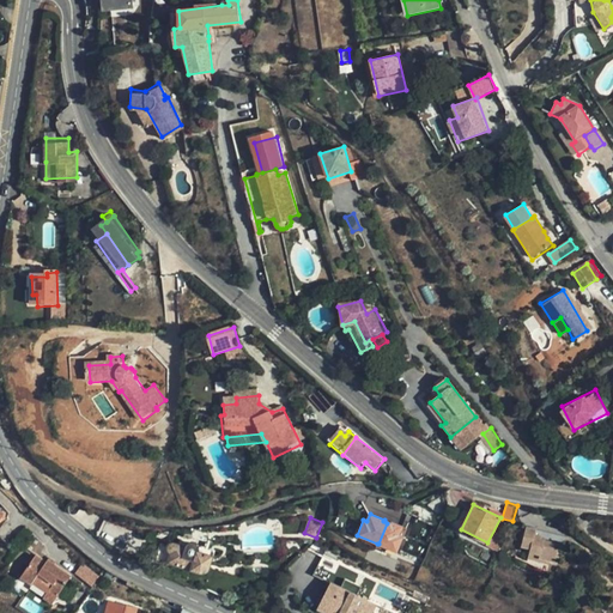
[(390,525),(387,523),(378,544),(396,552),(404,538),(400,536),(404,527),(392,522),(390,525)]
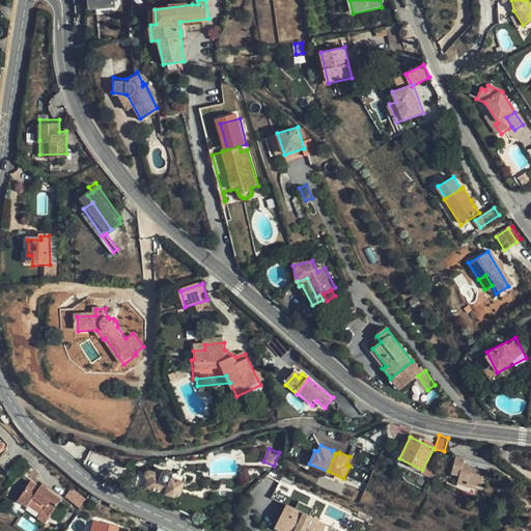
[(463,473),(462,476),(470,478),(469,481),(480,485),(484,486),(488,473),(471,467),(471,465),(466,463),(468,458),(458,455),(453,471),(463,473)]
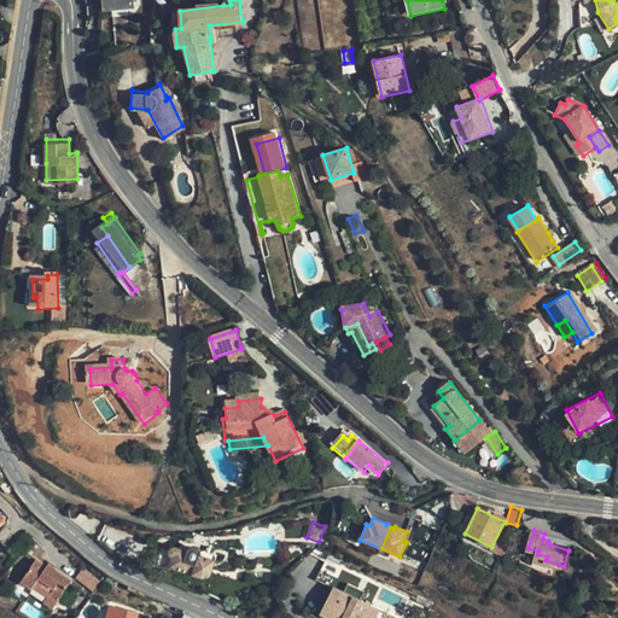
[(210,577),(215,566),(197,559),(175,551),(174,555),(157,548),(153,554),(159,557),(158,563),(205,579),(210,577)]
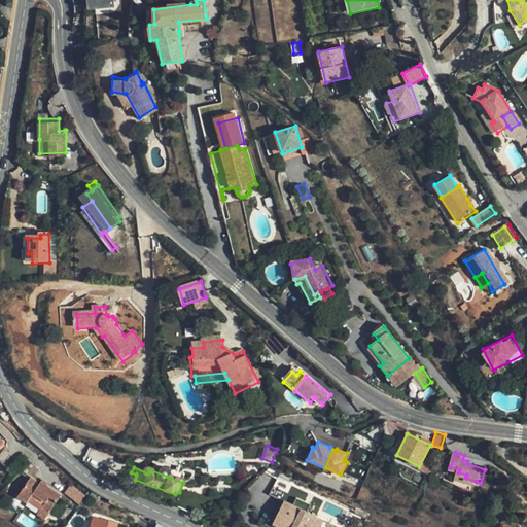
[(466,475),(458,472),(456,479),(476,485),(477,482),(465,478),(466,475)]
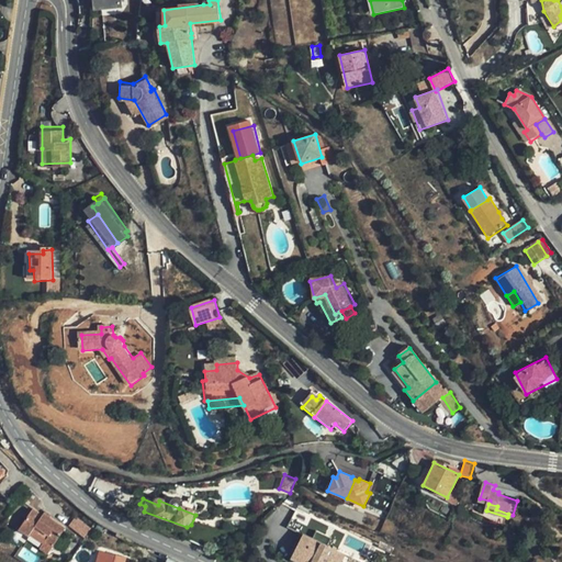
[(36,526),(49,535),(58,540),(68,525),(45,509),(43,512),(34,506),(22,526),(32,532),(36,526)]
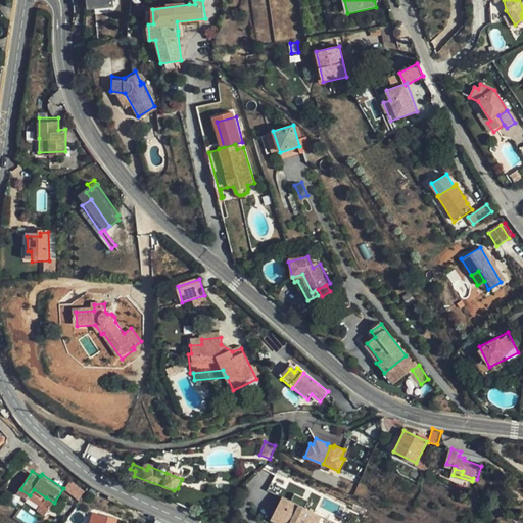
[(286,502),(277,522),(316,522),(319,515),(300,508),(303,500),(295,495),(300,484),(272,472),(263,491),(278,498),(282,490),(289,493),(286,502)]
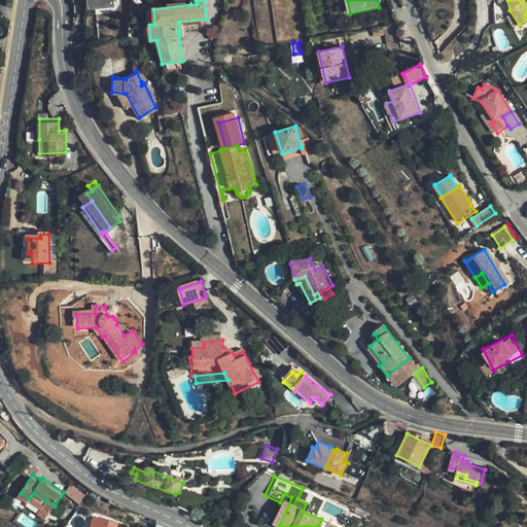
[(81,499),(85,492),(71,482),(66,490),(81,499)]
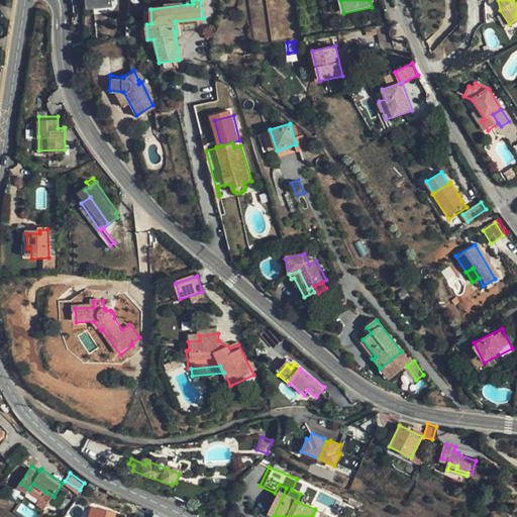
[(54,497),(45,492),(39,501),(47,506),(54,497)]
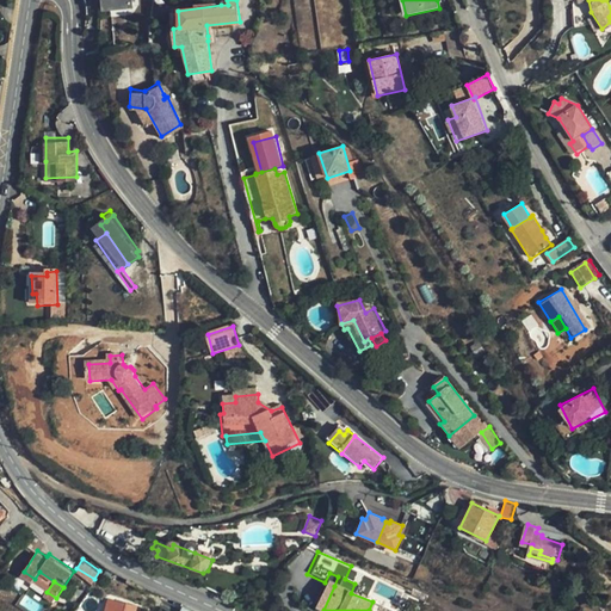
[(323,610),(334,586),(325,582),(314,609),(320,610),(323,610)]
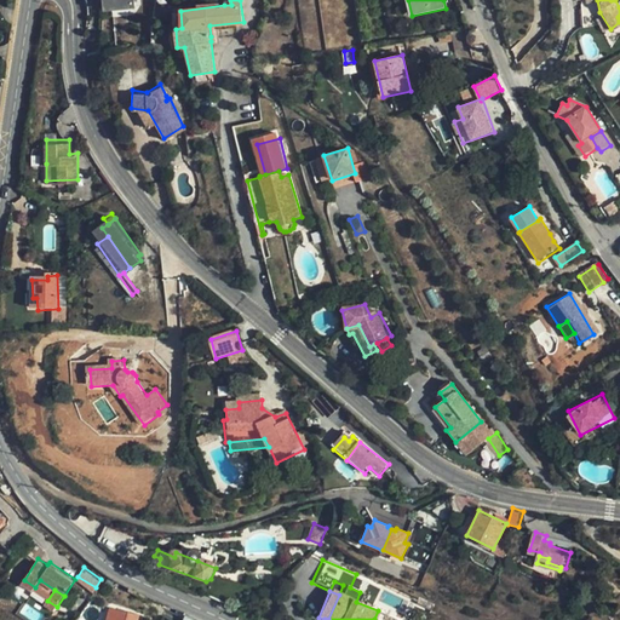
[(138,619),(141,614),(110,607),(107,619),(138,619)]
